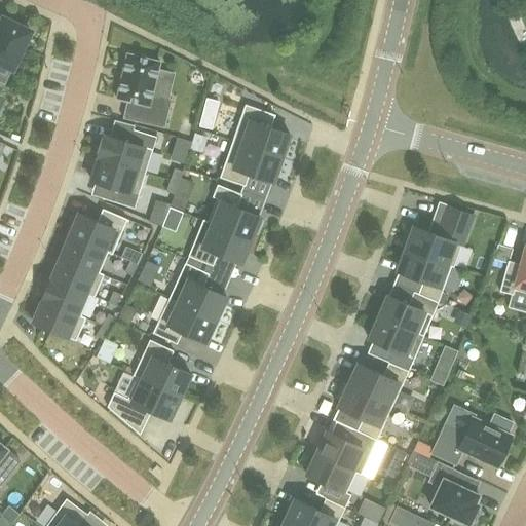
[(0,23),(0,63),(12,69),(31,31),(21,27),(20,23),(10,19),(6,20),(3,17),(0,23)]
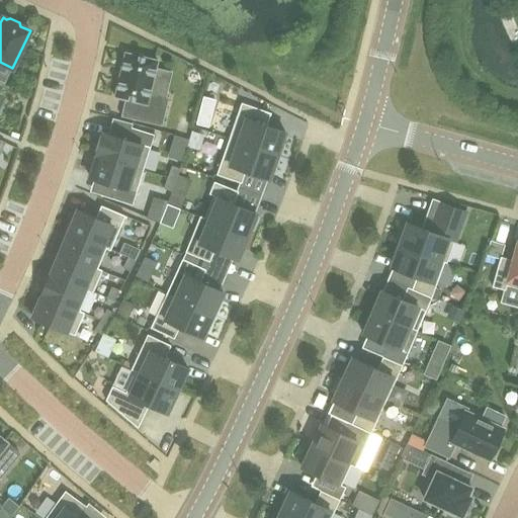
[(162,126),(169,97),(150,92),(157,61),(125,54),(115,96),(125,99),(121,116),(162,126)]
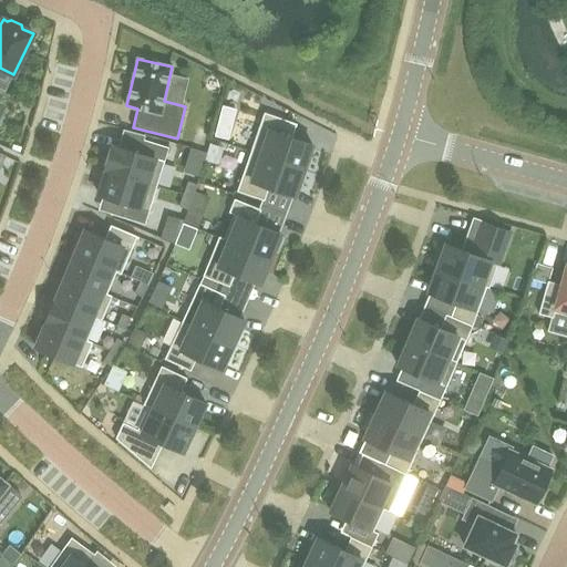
[(264,113),(250,152),(302,171),(312,144),(287,135),(291,122),(264,113)]
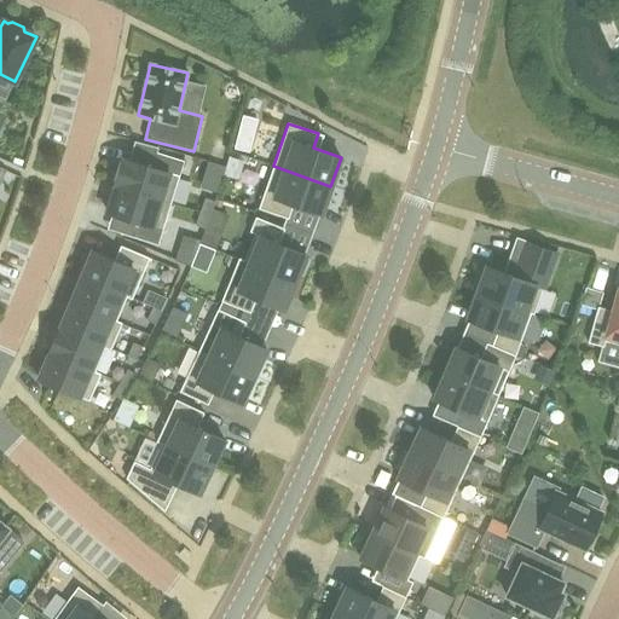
[(253,140),(238,137),(235,149),(249,154),(253,140)]
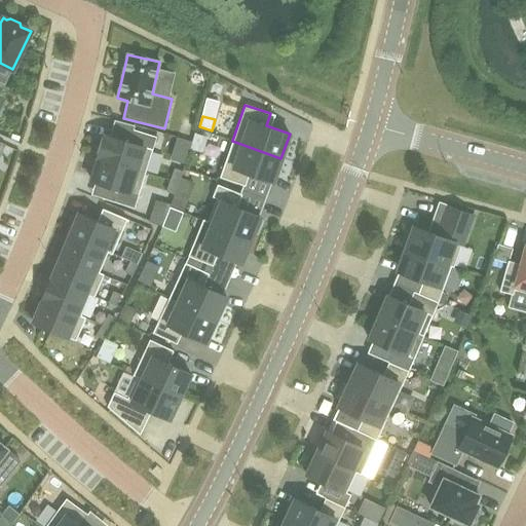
[(99,158),(146,173),(156,137),(132,128),(127,142),(106,135),(106,136),(103,136),(97,156),(99,157),(99,158)]
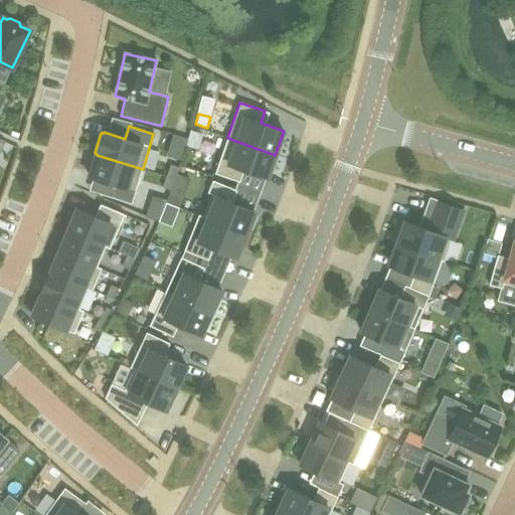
[(172,134),(167,155),(181,158),(187,137),(172,134)]
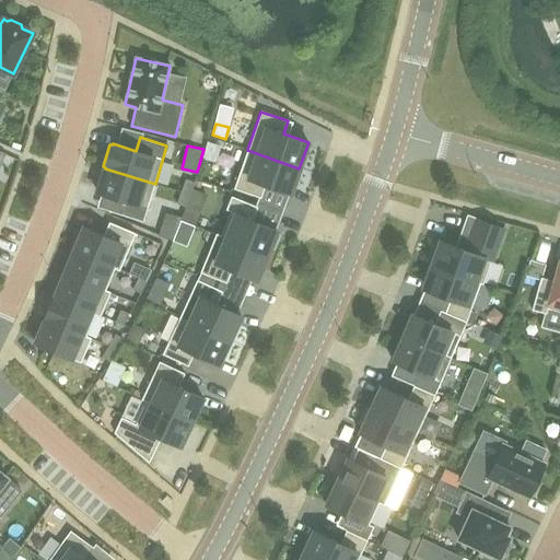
[(290,194),(299,168),(247,150),(234,189),(260,198),(265,185),(290,194)]
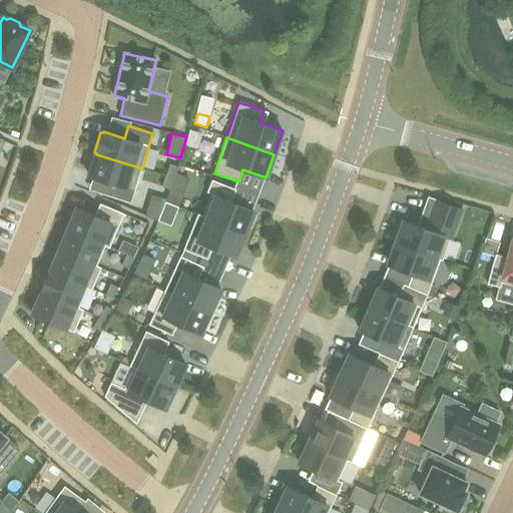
[(142,168),(96,154),(89,176),(110,183),(106,195),(131,203),(135,191),(142,168)]
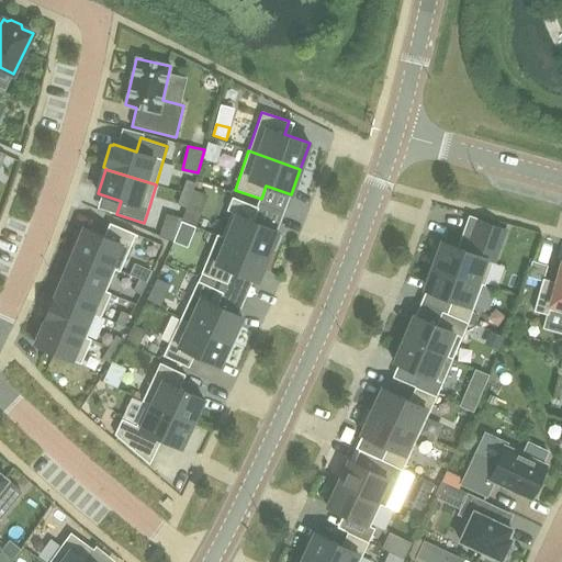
[(187,180),(182,192),(190,195),(194,183),(187,180)]
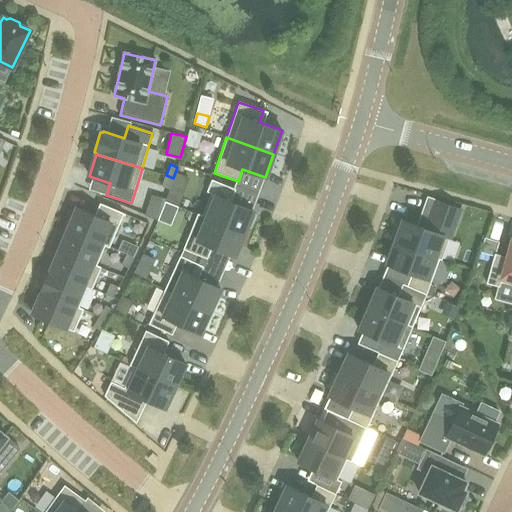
[(165,202),(178,207),(189,178),(176,173),(166,199),(165,202)]
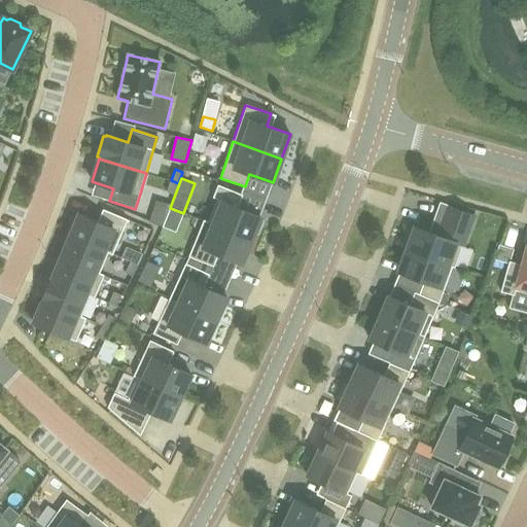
[(167,191),(174,195),(178,183),(171,180),(167,191)]
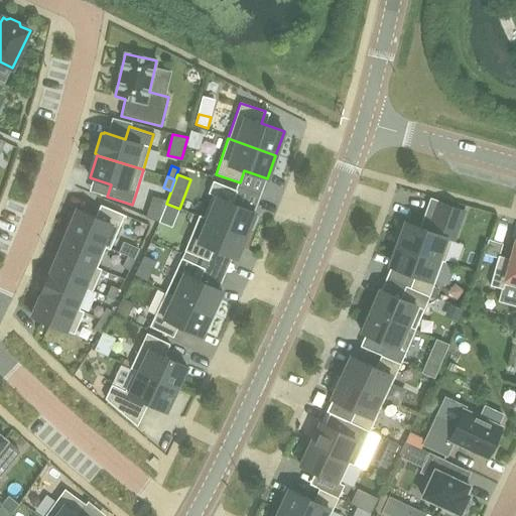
[(204,218),(246,235),(249,228),(252,229),(257,217),(254,215),(255,212),(233,203),(237,190),(213,181),(209,194),(213,196),(204,217),(204,218)]
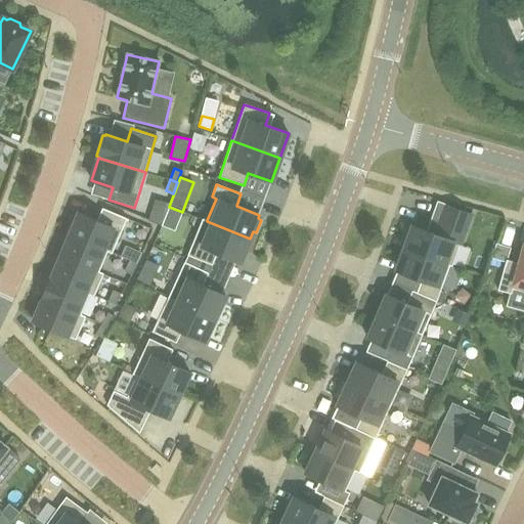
[(445,205),(434,233),(412,225),(411,228),(407,227),(403,239),(406,241),(403,248),(449,265),(451,266),(471,214),(445,205)]
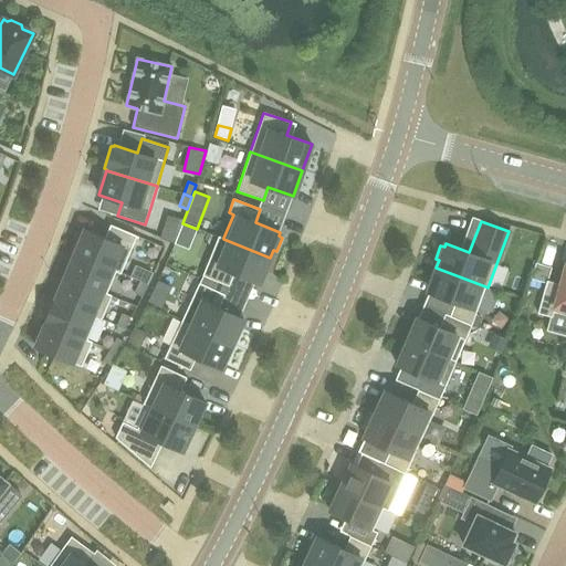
[(197,229),(182,223),(175,244),(189,250),(197,229)]
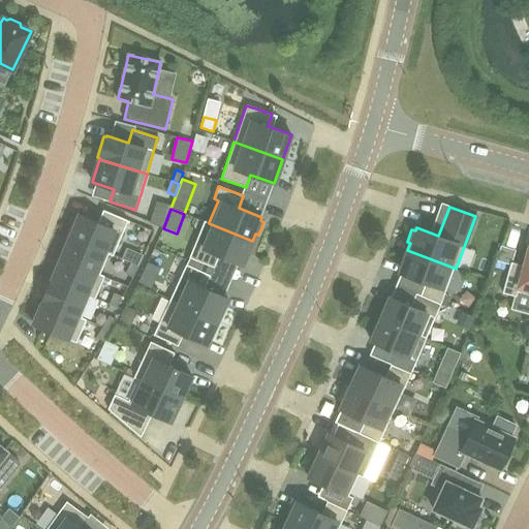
[(109,253),(109,254),(113,255),(127,220),(103,210),(98,222),(80,215),(70,237),(109,253)]
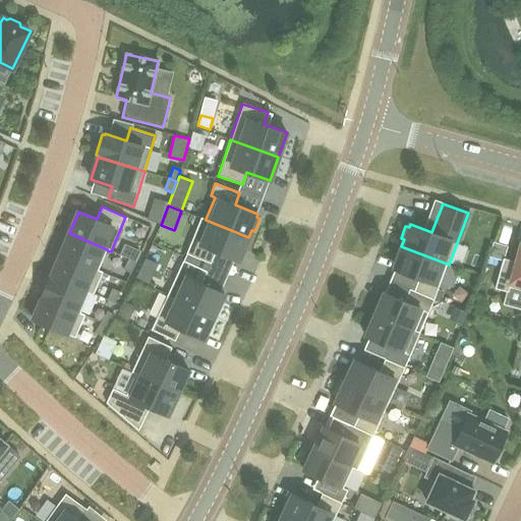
[(206,220),(206,219),(201,218),(186,253),(211,264),(216,251),(238,261),(248,237),(206,220)]
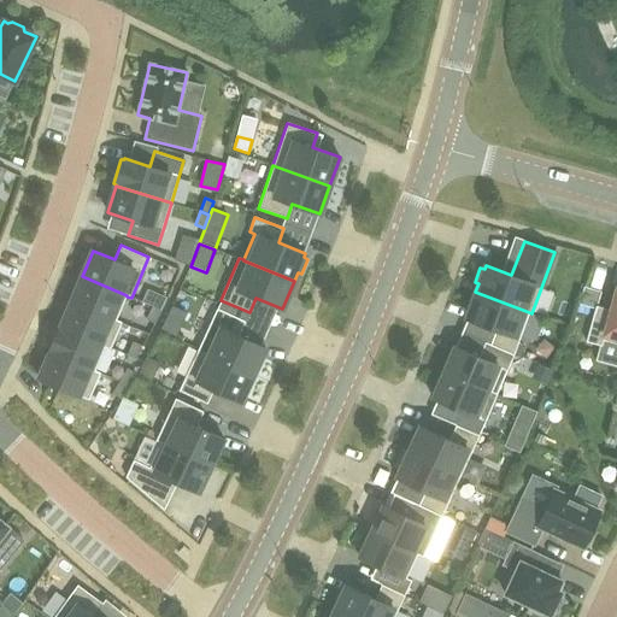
[(116,321),(127,297),(127,295),(82,276),(71,301),(116,321)]
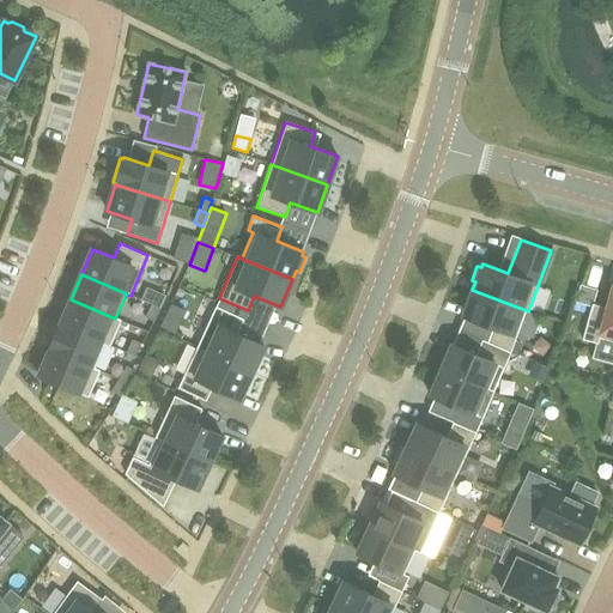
[(605,314),(590,309),(582,339),(598,344),(599,338),(612,341),(612,285),(605,314)]
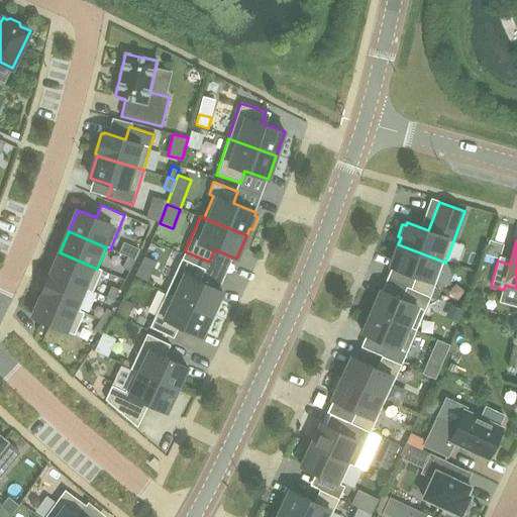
[(415,277),(411,289),(430,297),(443,262),(398,244),(391,267),(415,277)]
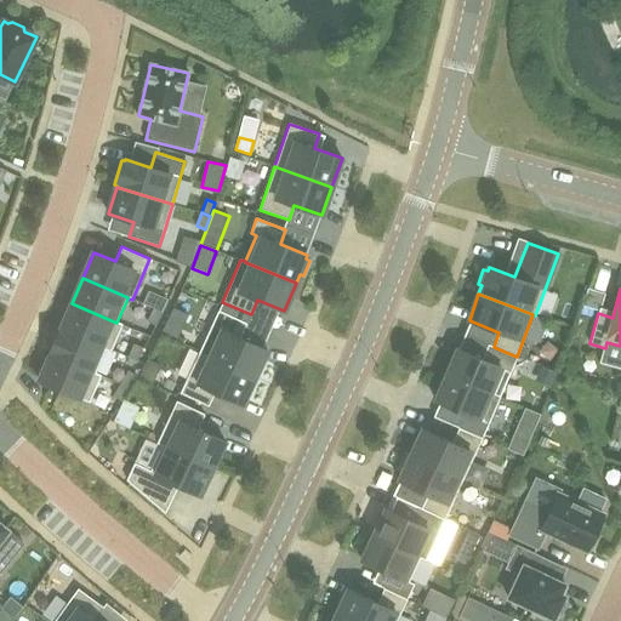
[(72,303),(61,329),(106,348),(106,349),(110,352),(123,324),(117,323),(72,303)]
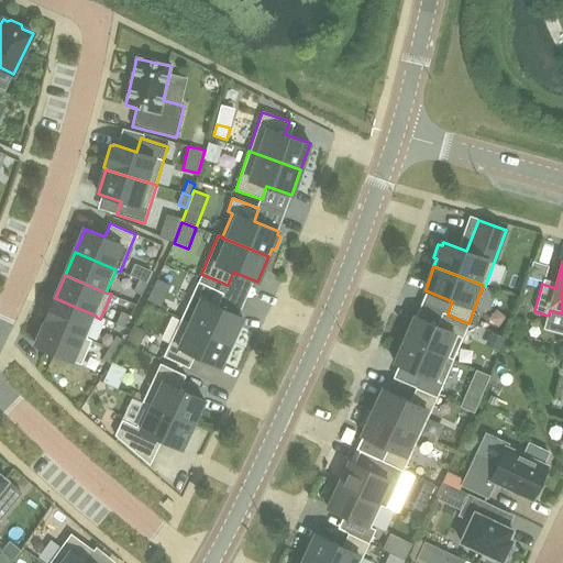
[(133,291),(142,295),(147,284),(140,279),(133,291)]
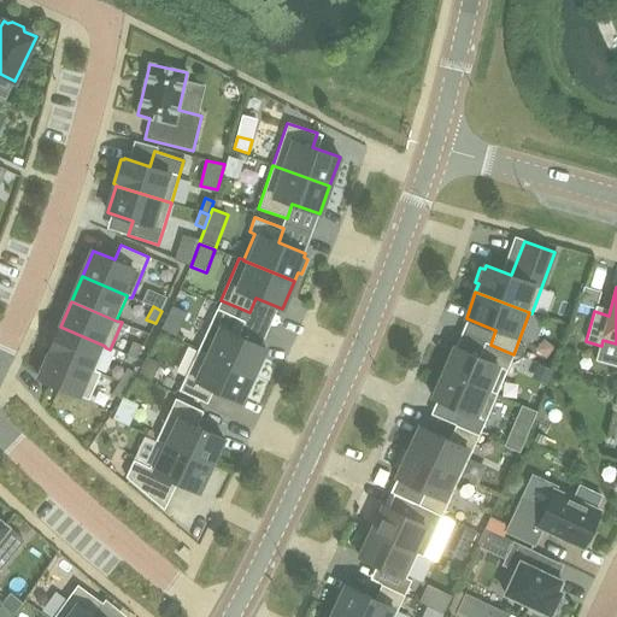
[(160,331),(175,339),(188,313),(172,306),(160,331)]
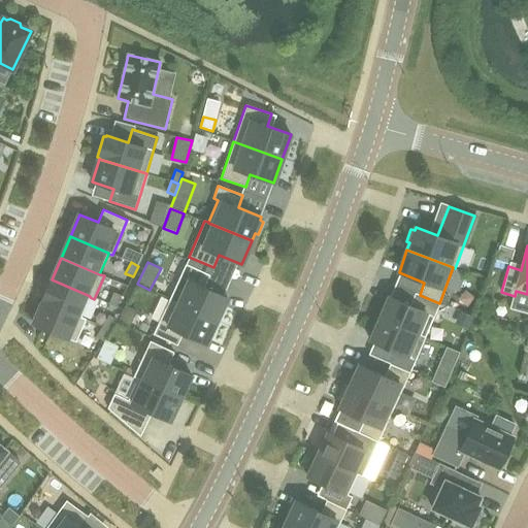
[(169,299),(217,321),(227,297),(204,287),(209,275),(186,264),(169,299)]
